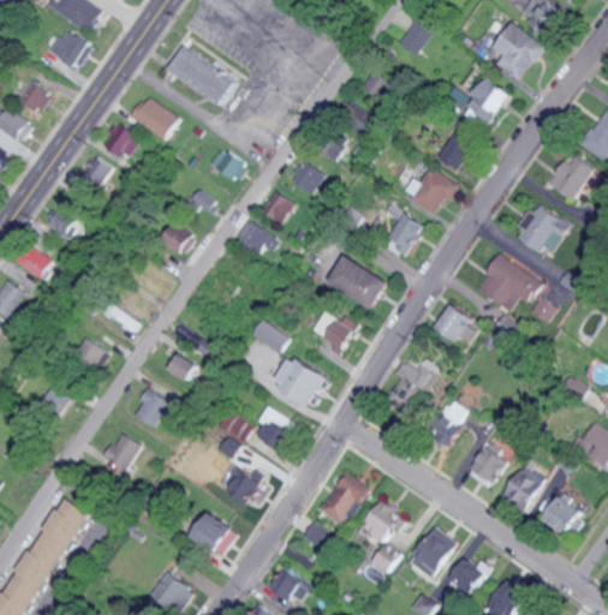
[(55,0),(52,6),(87,33),(102,11),(87,0),(55,0)]
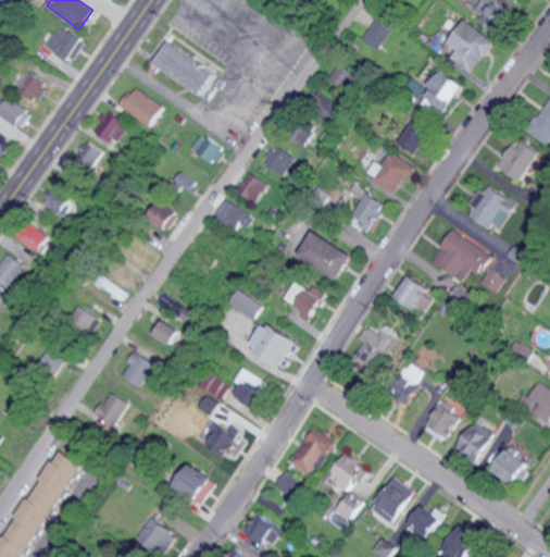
[(490,33),(508,13),(492,0),(479,0),(474,7),(479,12),(474,19),(490,33)]
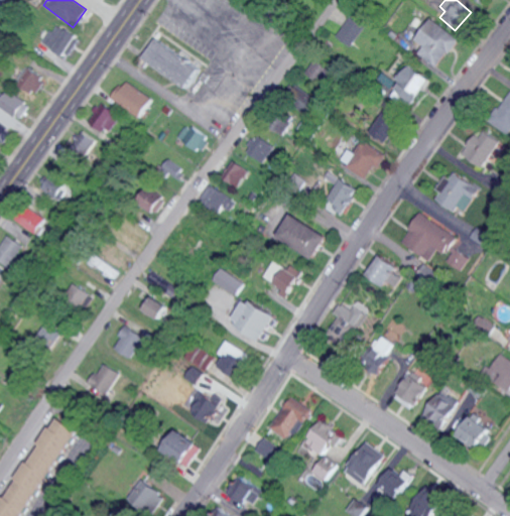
[(329,35),(342,46),(358,26),(344,15),(329,35)]
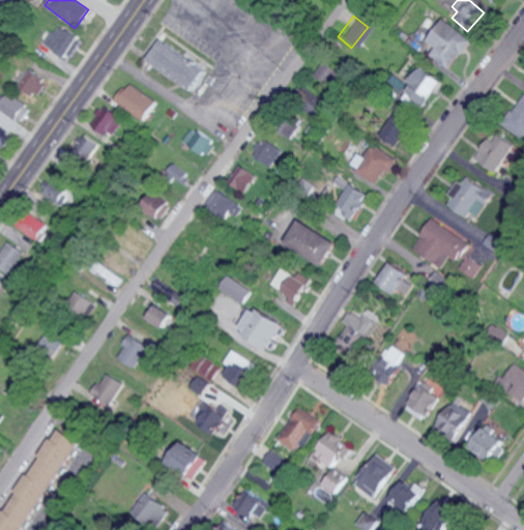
[(466,40),(440,19),(424,39),(431,47),(426,53),(444,67),(466,40)]
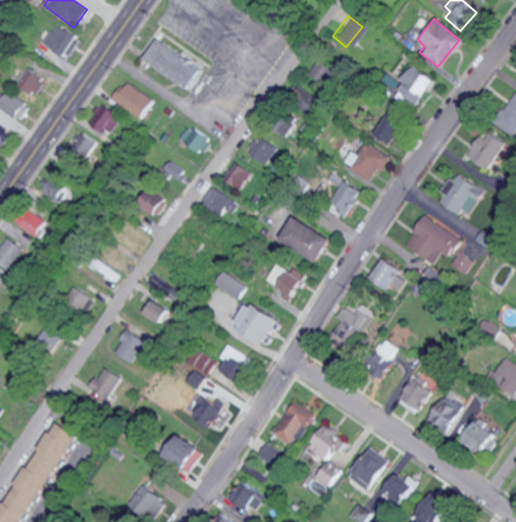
[(65,56),(76,37),(54,22),(41,42),(65,56)]
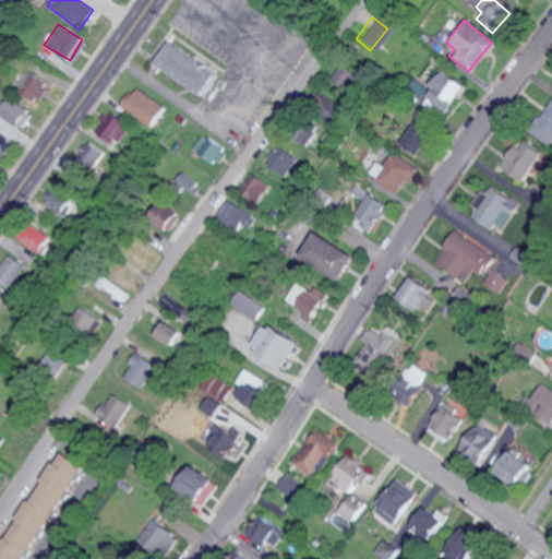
[(212,71),(163,43),(150,64),(200,93),(212,71)]
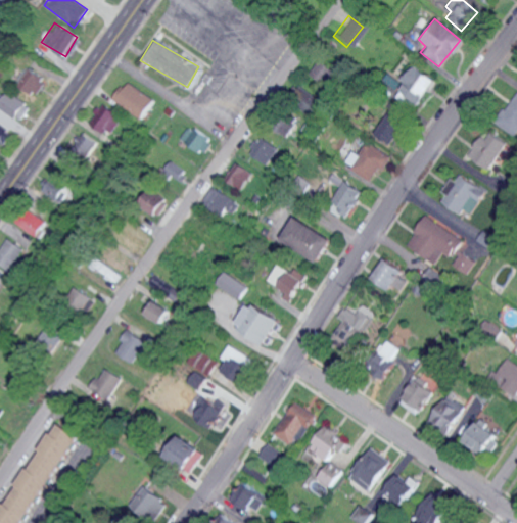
[(393,91),(414,105),(433,79),(414,64),(393,91)]
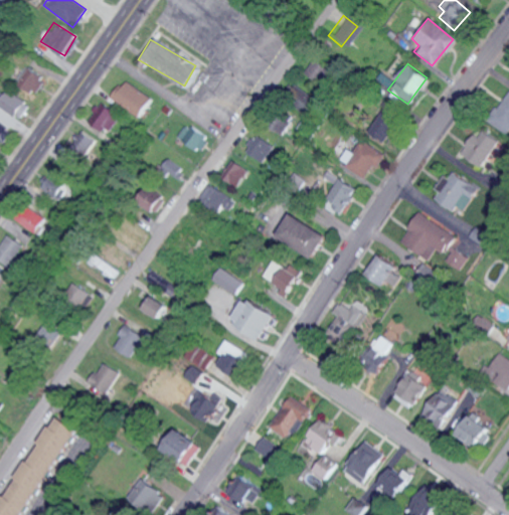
[(37,74),(22,67),(14,84),(29,93),(37,74)]
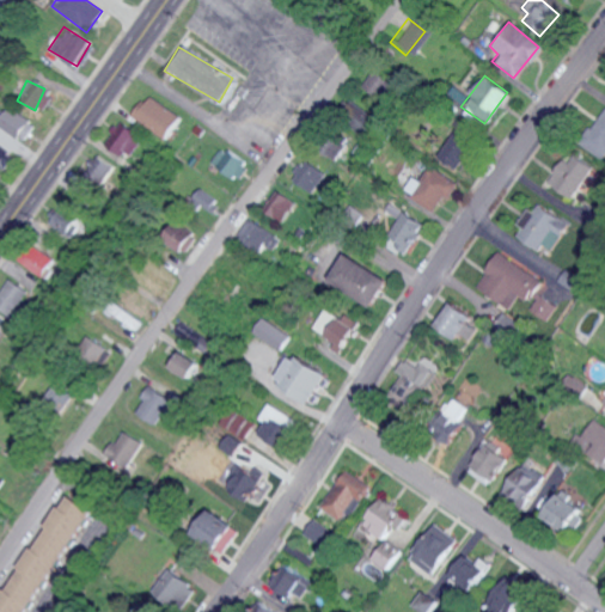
[(124,116),(162,136),(175,115),(142,97),(138,106),(132,103),(124,116)]
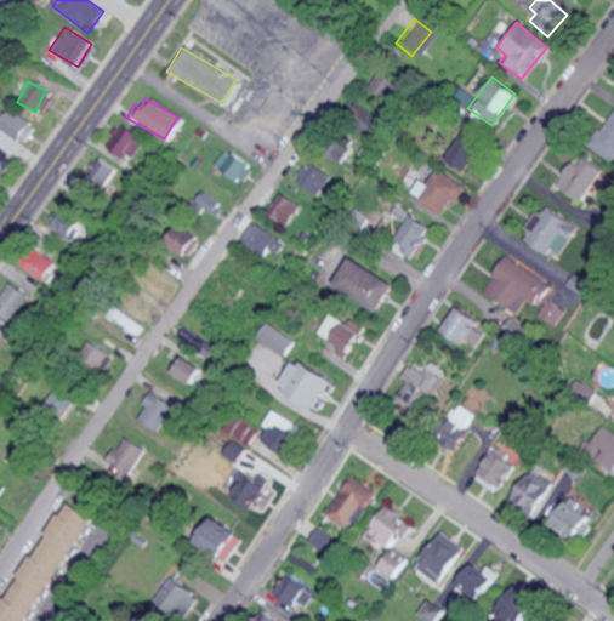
[(360,136),(373,117),(348,102),(337,123),(360,136)]
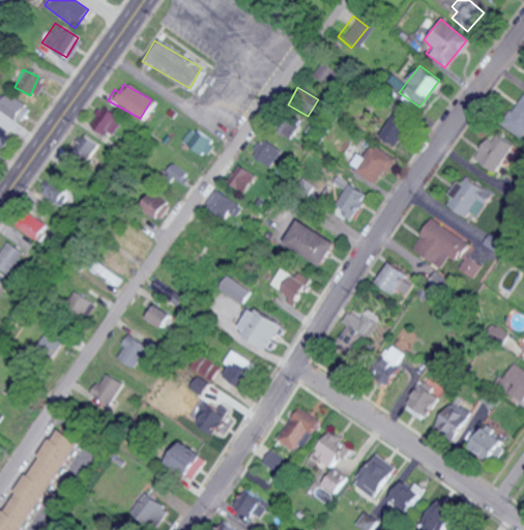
[(0,112),(18,122),(26,105),(2,92),(0,96),(0,112)]
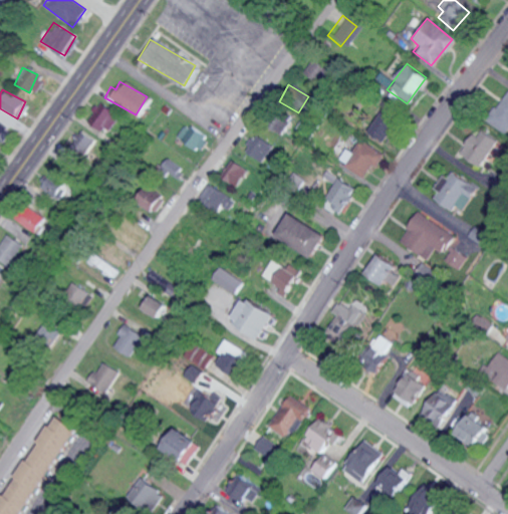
[(506,89),(507,90),(507,126),(503,133),(483,117),(491,106),(493,108),(506,89)]
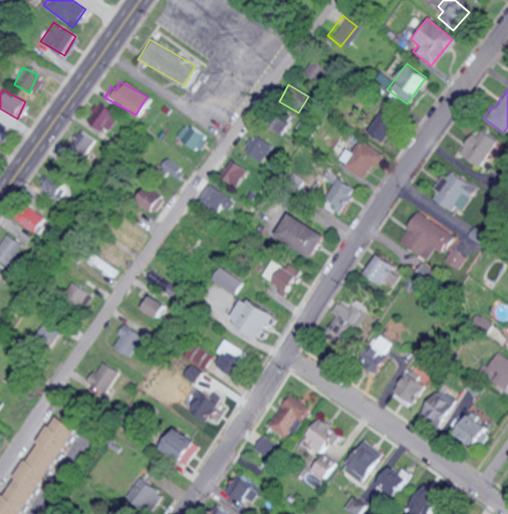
[(83,123),(102,133),(112,110),(94,101),(83,123)]
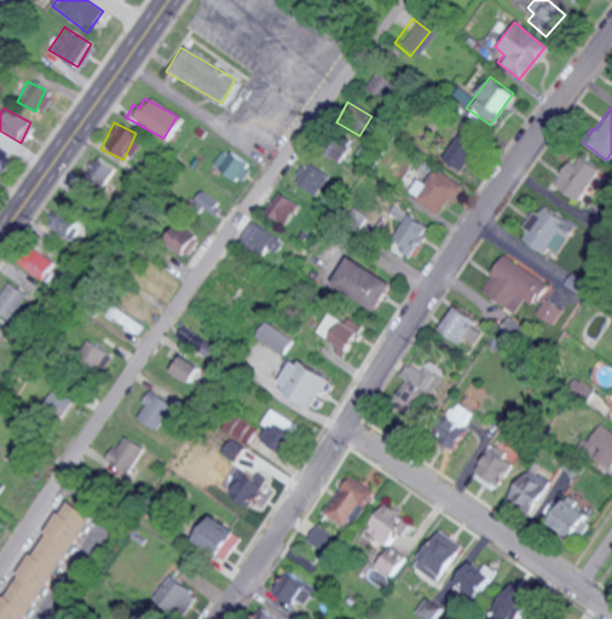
[(433,157),(455,171),(472,145),(450,131),(433,157)]
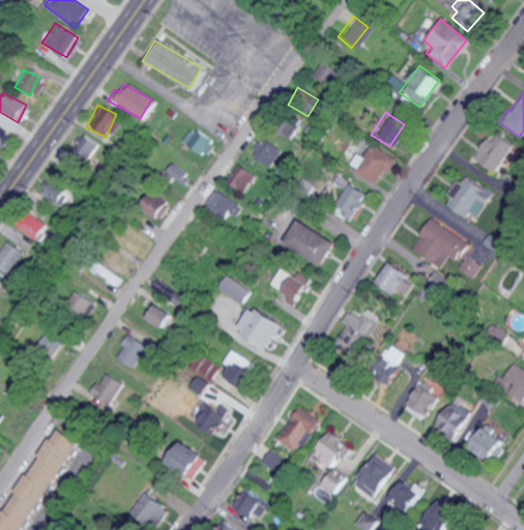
[(285,138),(288,129),(296,134),(299,125),(294,123),(294,122),(281,116),(273,133),(285,138)]
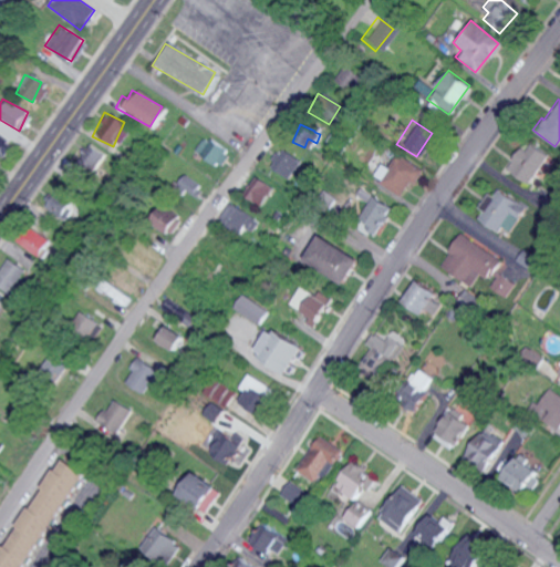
[(190,150),(213,167),(224,154),(201,136),(190,150)]
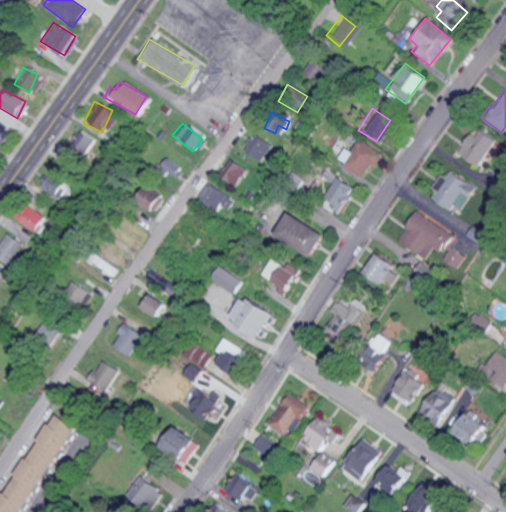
[(91,141),(75,128),(60,146),(75,160),(91,141)]
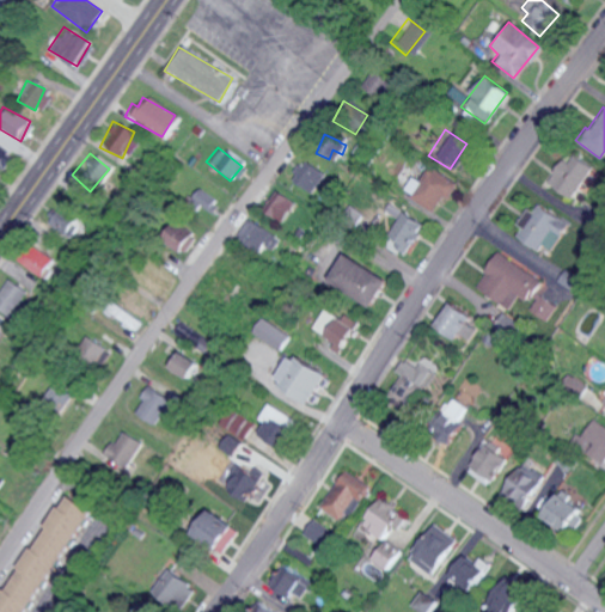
[(566,200),(587,170),(563,153),(542,183),(566,200)]
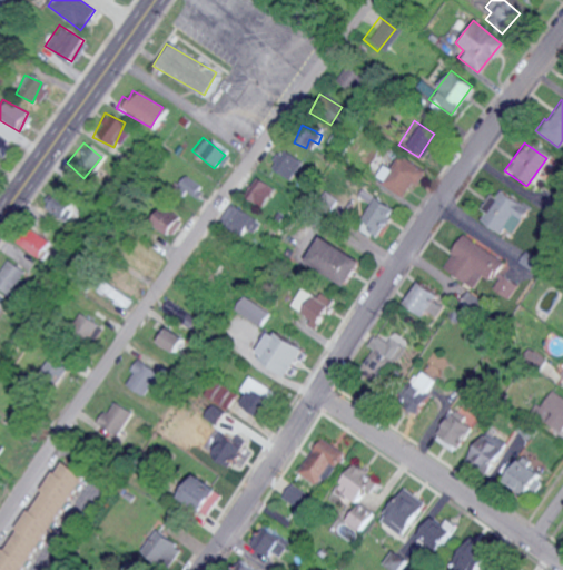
[(297,161),(279,148),(265,166),(282,179),(297,161)]
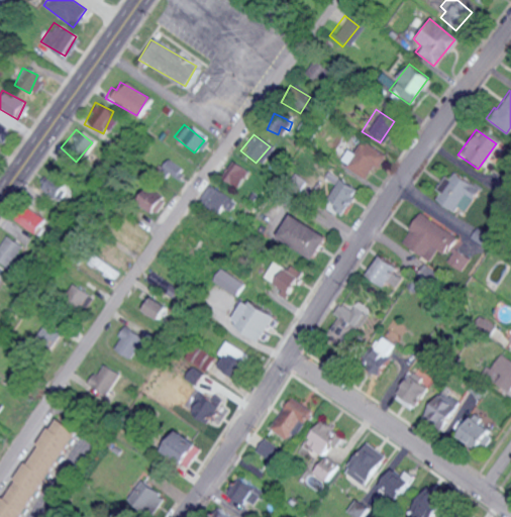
[(363,181),(380,156),(358,140),(340,167),(363,181)]
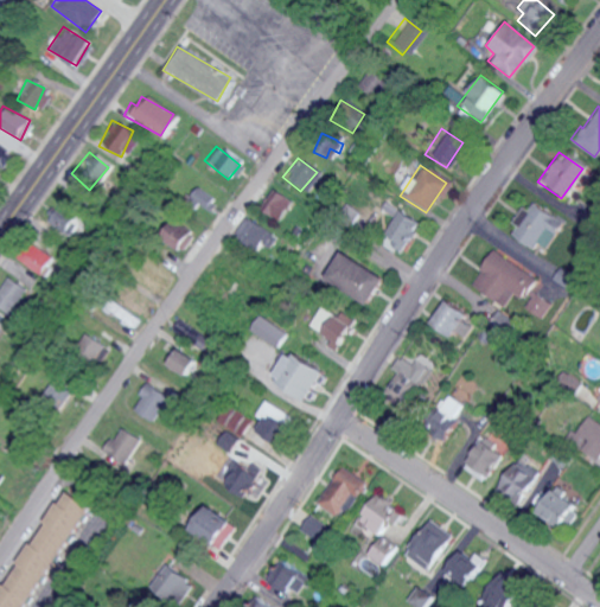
[(205,211),(211,200),(190,187),(184,198),(205,211)]
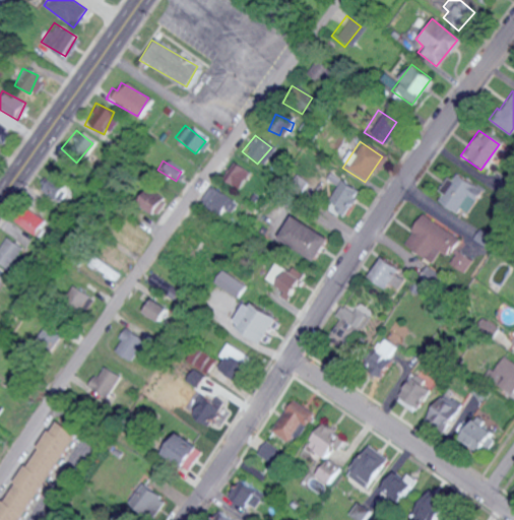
[(217,178),(234,189),(245,172),(229,160),(217,178)]
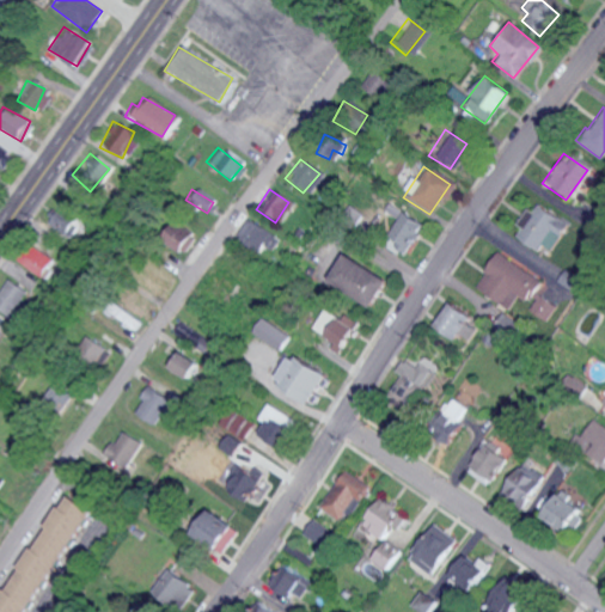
[(541,255),(561,225),(530,204),(509,234),(541,255)]
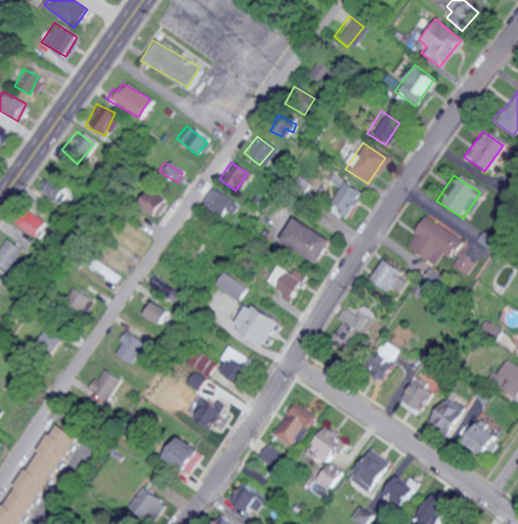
[(68,189),(47,177),(37,191),(57,205),(68,189)]
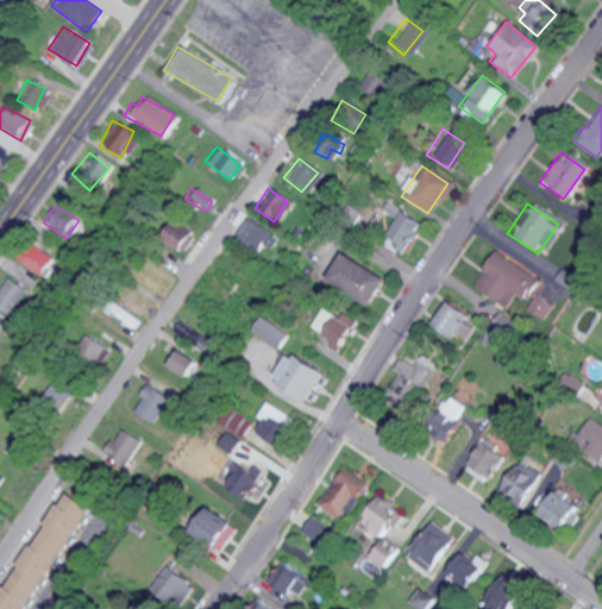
[(397,255),(416,223),(397,211),(378,244),(397,255)]
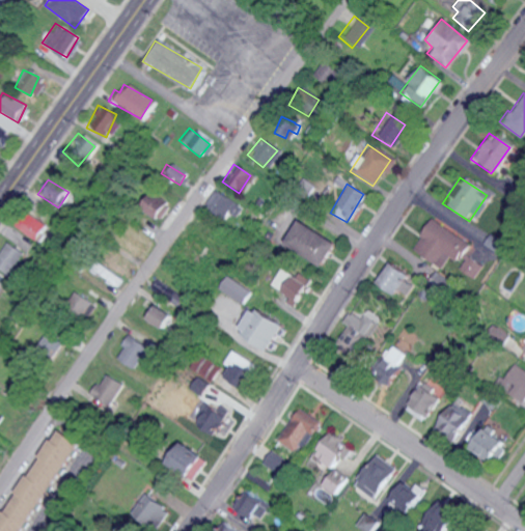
[(200,207),(228,224),(239,205),(211,190),(200,207)]
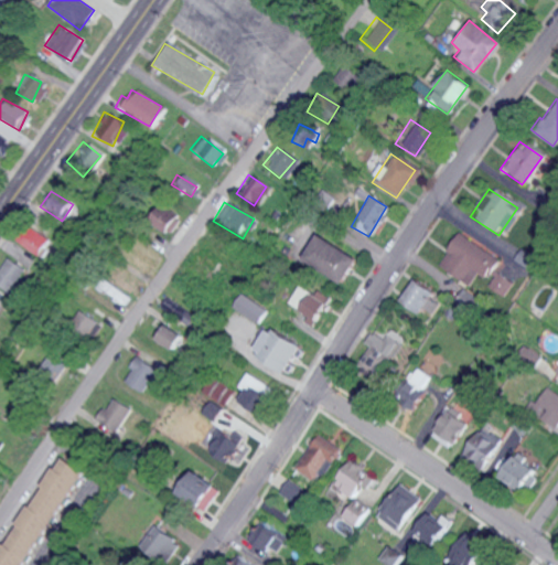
[(145,222),(164,235),(176,216),(157,203),(145,222)]
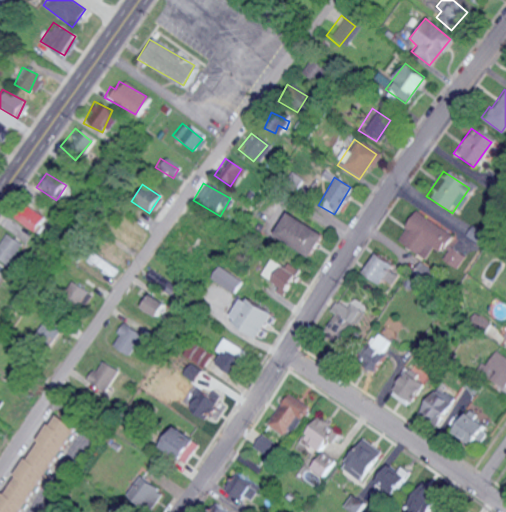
[(10,218),(33,232),(44,213),(21,199),(10,218)]
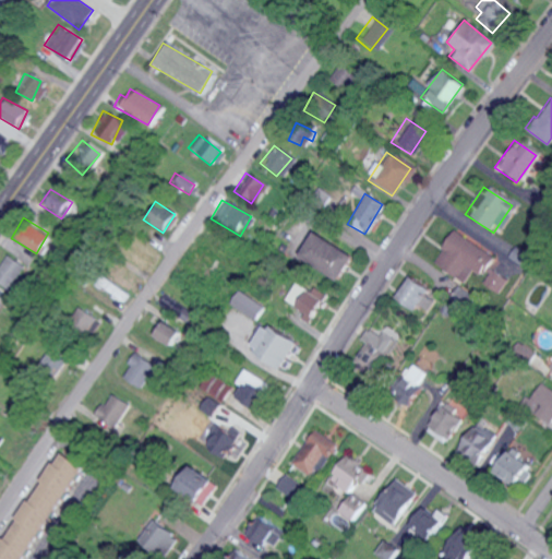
[(350,256),(312,230),(297,254),(335,280),(350,256)]
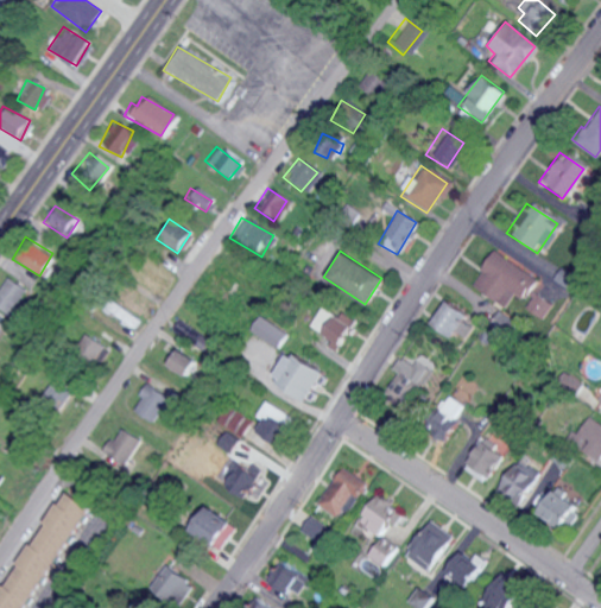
[(536,280),(494,251),(469,284),(497,305),(511,286),(524,296),(536,280)]
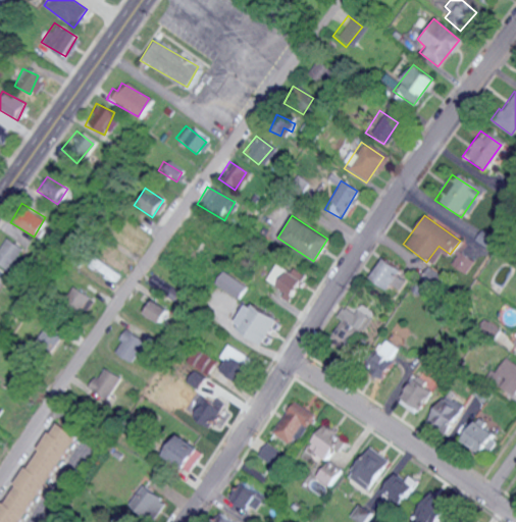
[(0,265),(10,271),(22,248),(1,237),(0,239),(0,265)]
